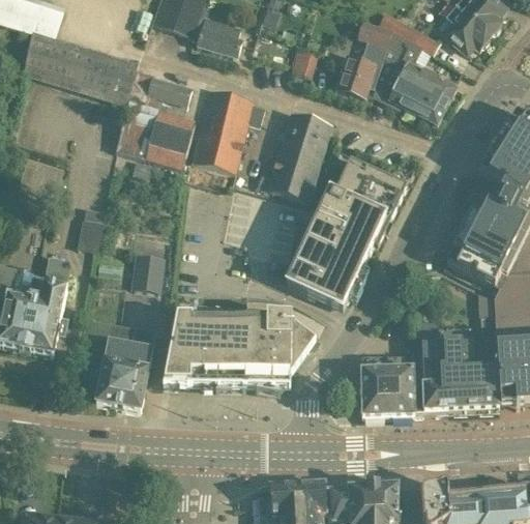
[(160,0),(151,24),(192,38),(204,0),(160,0)]
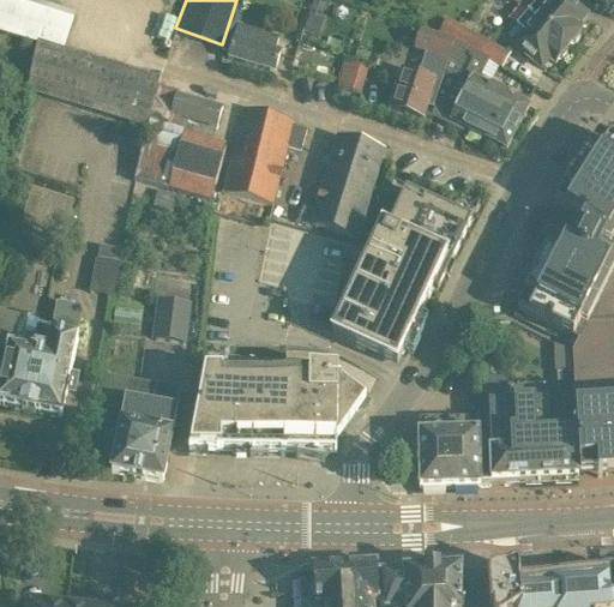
[(311,0),(309,5),(325,10),(327,0),(311,0)]
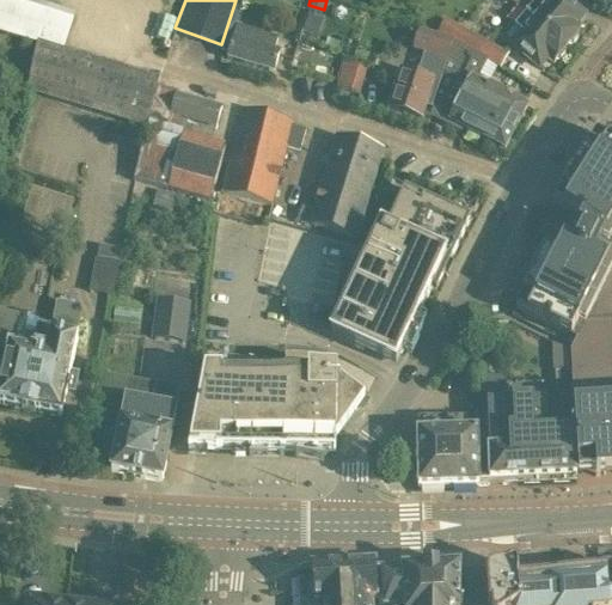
[(527,8),(565,41),(580,24),(574,20),(582,11),(569,0),(534,0),(527,8)]
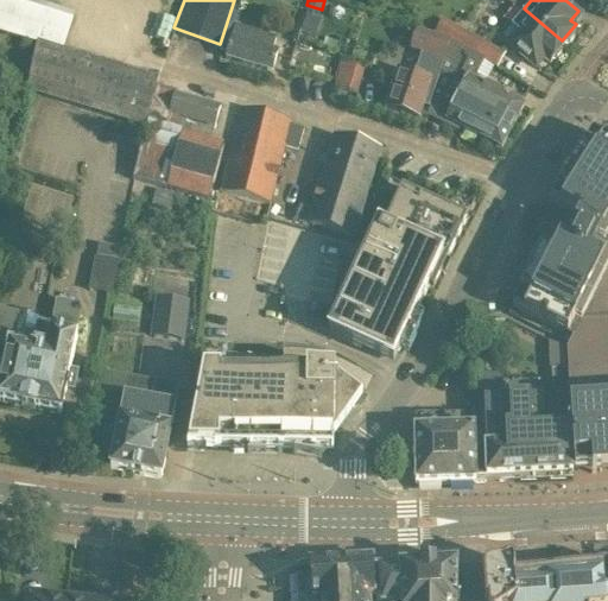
[(323,14),(305,8),(301,23),(318,29),(323,14)]
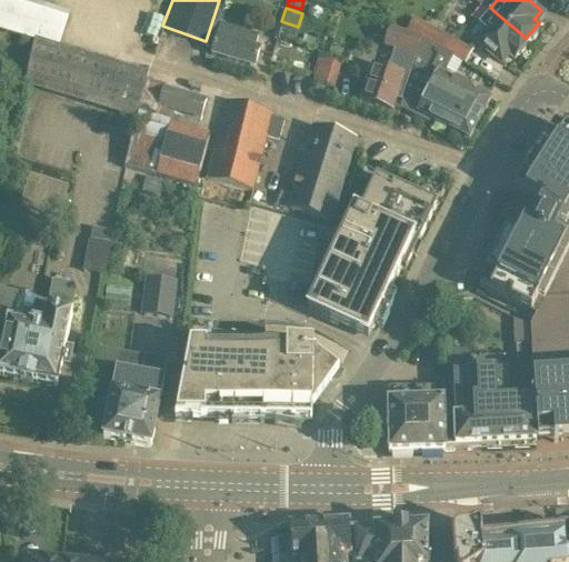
[(526,38),(490,8),(480,19),(479,18),(468,30),(476,37),(500,58),(508,49),(512,53),(526,38)]
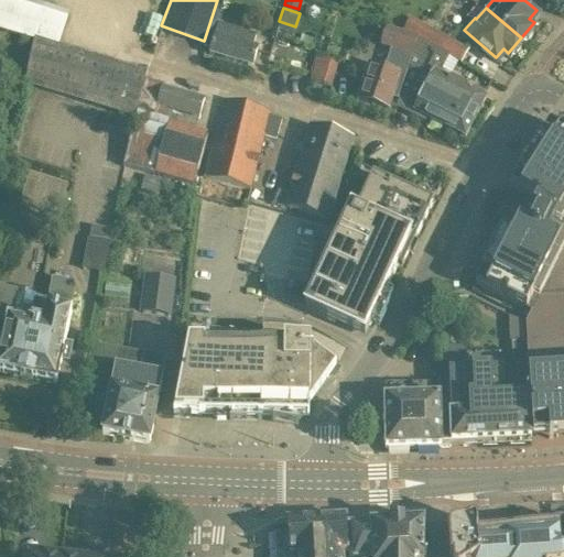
[(405,22),(459,55),(465,47),(410,14),(405,22)]
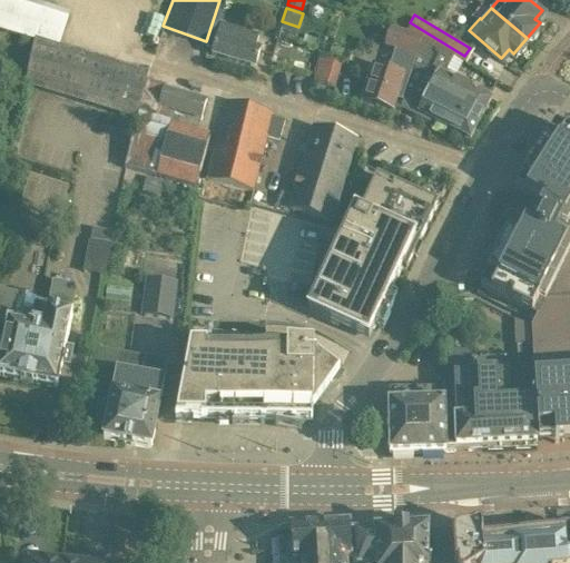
[(220,19),(213,43),(210,49),(254,62),(259,45),(254,42),(257,30),(243,26),(244,21),(236,19),(235,23),(220,19)]
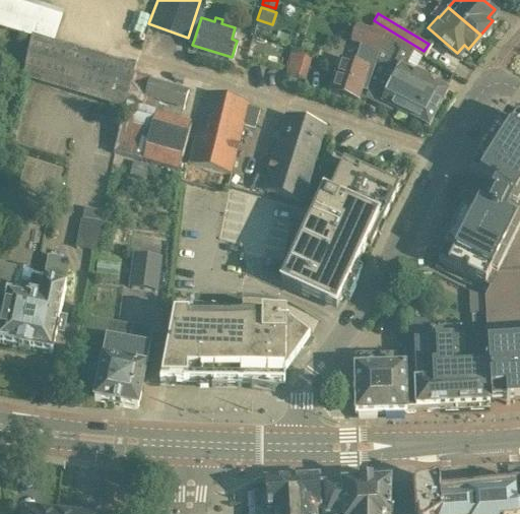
[(371,69),(383,30),(355,21),(350,38),(362,41),(355,60),(338,55),(328,87),(358,97),(362,84),(366,86),(367,83),(371,69)]
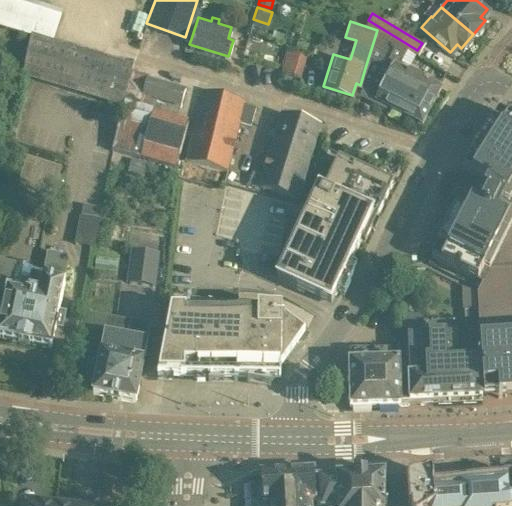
[(379,28),(377,30),(365,68),(414,95),(411,100),(428,108),(441,84),(438,83),(440,80),(430,75),(428,78),(398,63),(407,45),(379,28)]
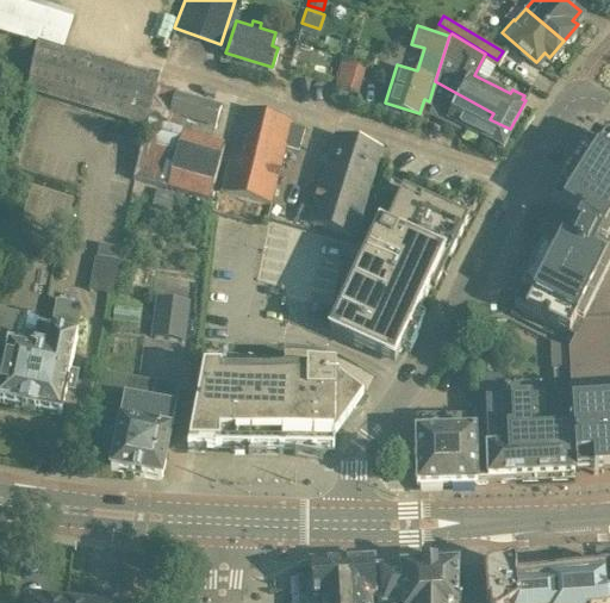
[(42,35),(41,41),(26,86),(143,123),(159,72),(49,37),(42,35)]
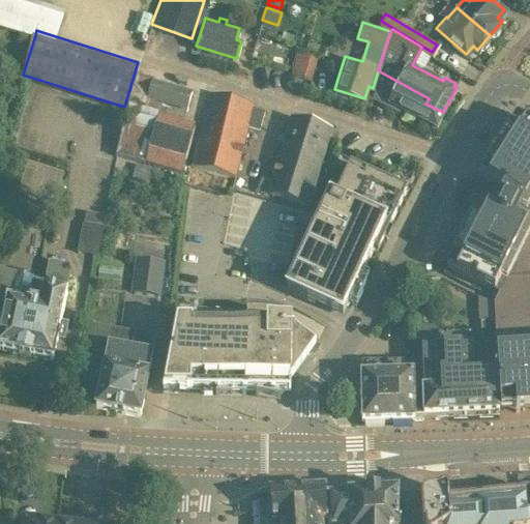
[(296,44),(289,67),(308,74),(316,50),(296,44)]
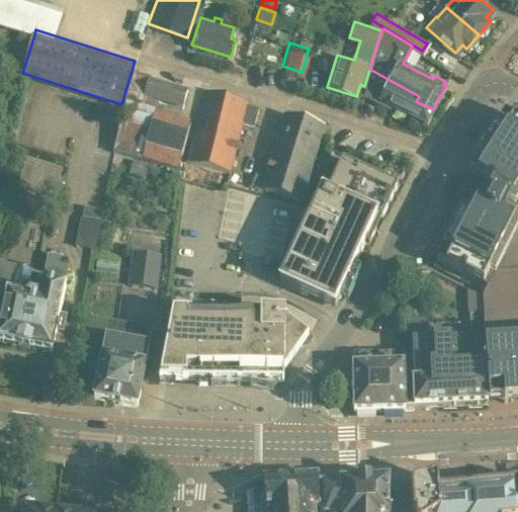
[(369,69),(365,83),(375,88),(375,87),(383,91),(379,98),(426,122),(433,109),(416,101),(419,96),(369,69)]
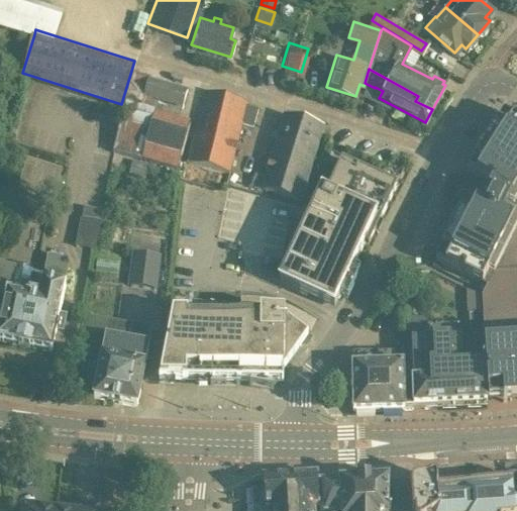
[(187,88),(148,76),(127,154),(139,157),(176,167),(190,118),(179,115),(181,106),(182,106),(187,88)]
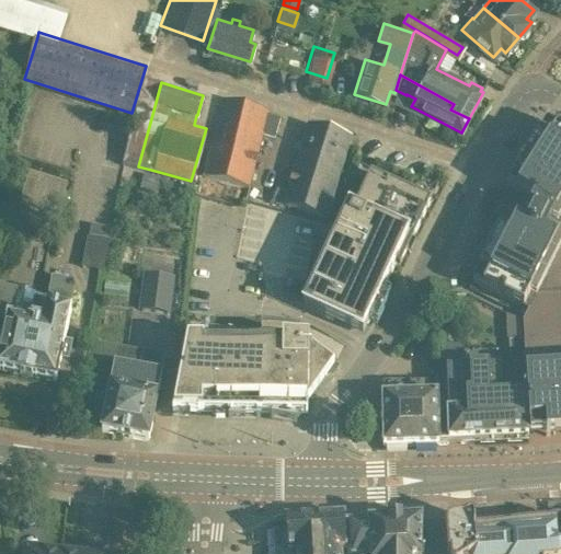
[(221,94),(220,101),(202,172),(249,184),(263,130),(274,134),(279,114),(267,110),(267,106),(221,94)]
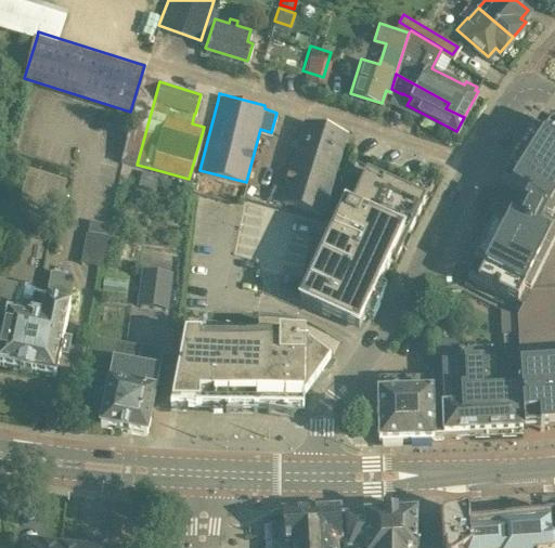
[(554,235),(536,226),(554,196),(554,124),(541,115),(501,178),(520,190),(508,213),(500,209),(466,275),(521,302),(554,236),(554,235)]
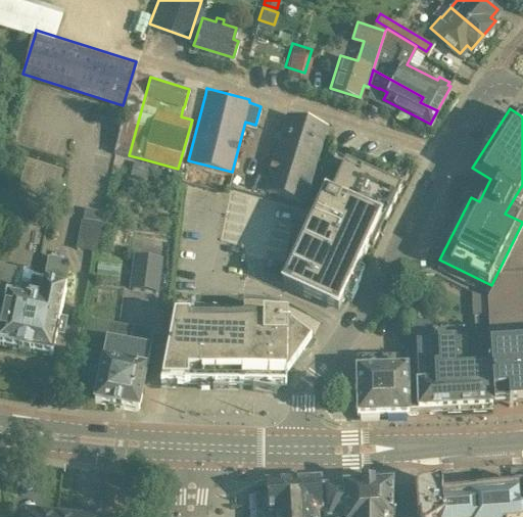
[(286,112),(263,189),(303,201),(327,126),(286,112)]
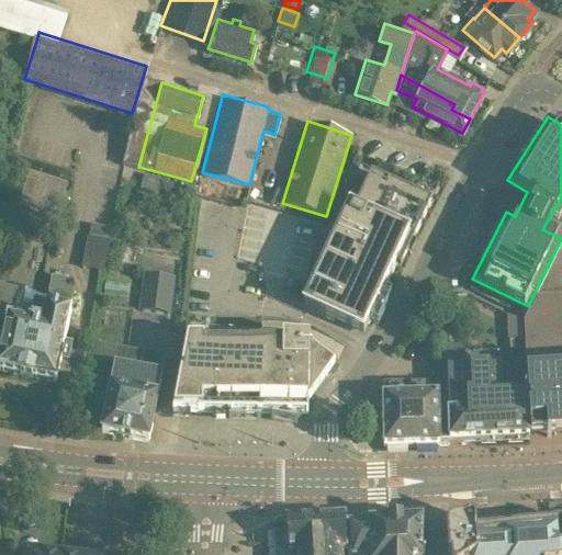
[(29,158),(19,194),(59,206),(70,170),(29,158)]
